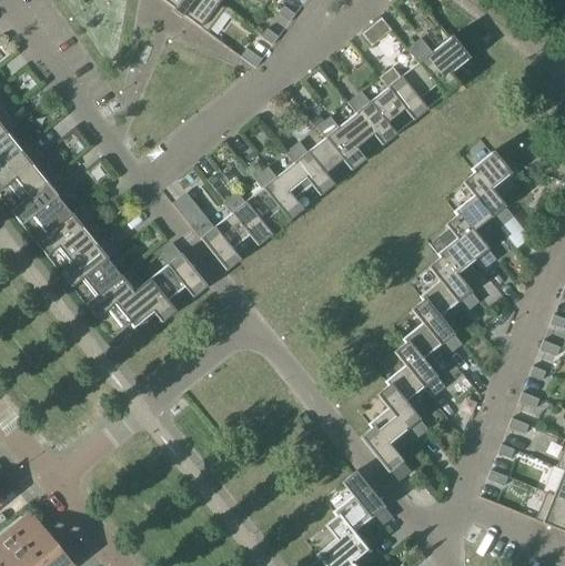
[(183,0),(178,8),(177,8),(174,11),(183,18),(185,14),(209,32),(226,9),(215,0),(183,0)]
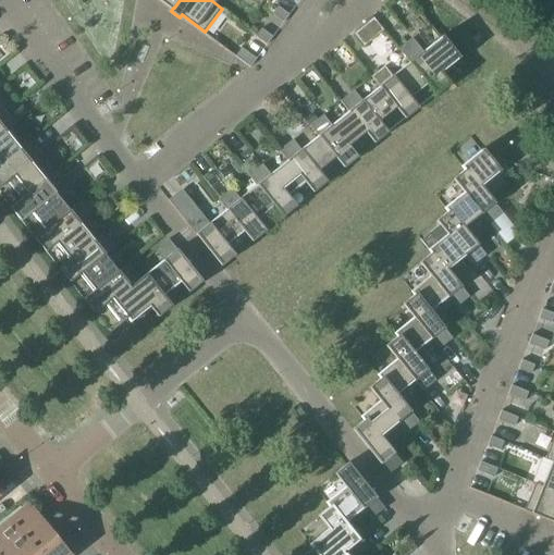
[(211,0),(222,9),(223,8),(217,3),(219,0),(211,0)]
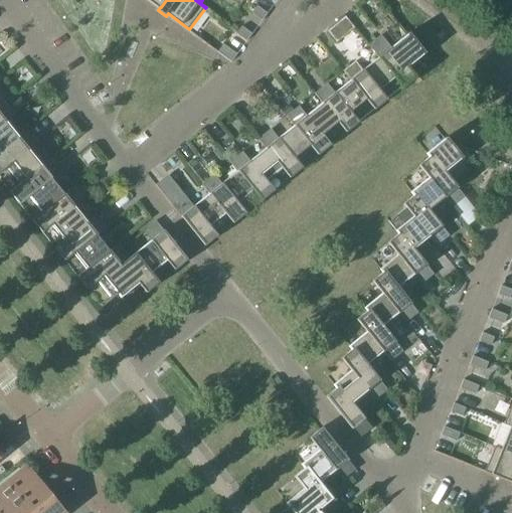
[(253,12),(265,20),(270,13),(260,5),(253,12)]
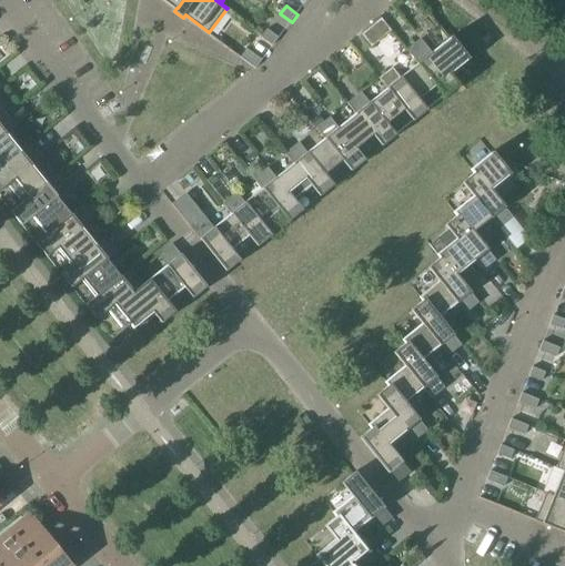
[(263,36),(275,44),(281,37),(270,28),(263,36)]
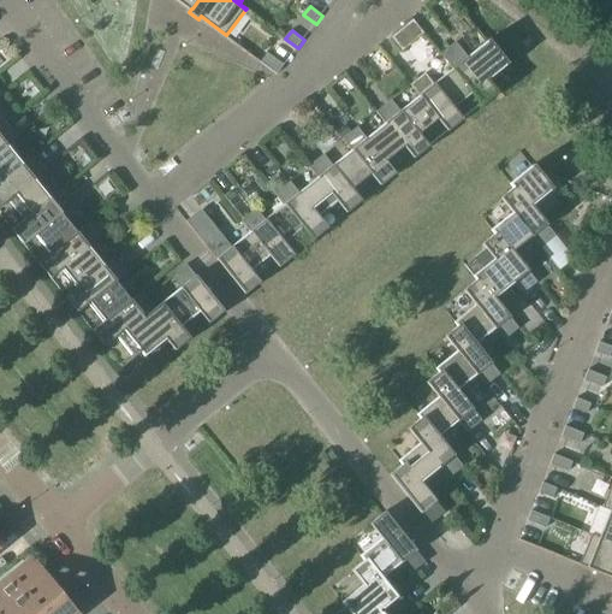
[(456,69),(474,90),(483,104),(499,92),(488,78),(507,64),(509,65),(511,63),(492,39),(488,41),(489,42),(471,57),(470,55),(464,60),(452,46),(443,53),(456,69)]
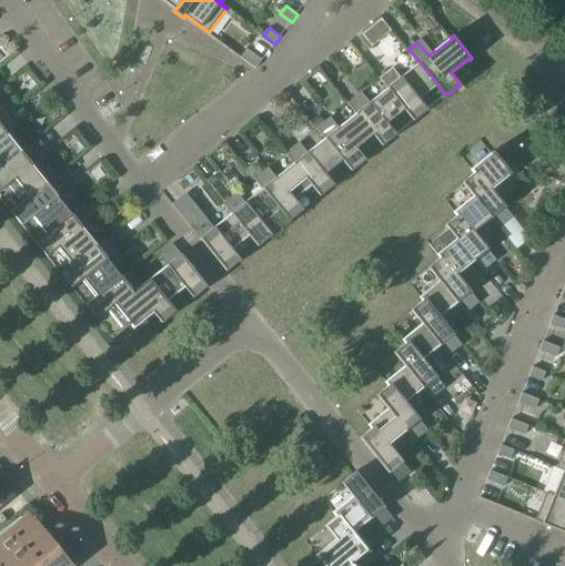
[(249,48),(243,56),(242,57),(258,68),(264,59),(249,48)]
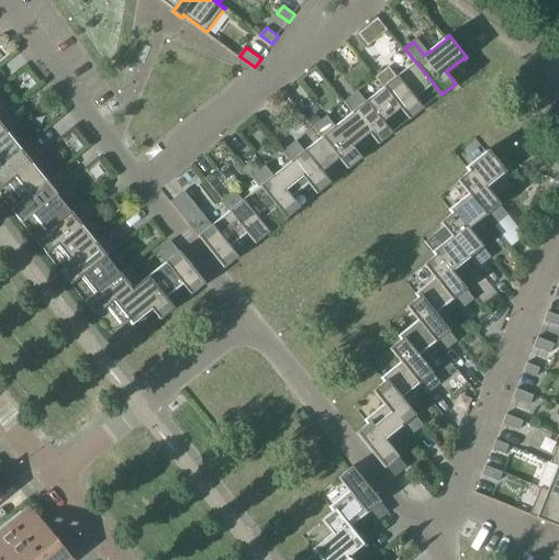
[(377,76),(386,88),(402,108),(411,119),(425,108),(415,97),(433,82),(416,63),(400,77),(399,76),(393,80),(384,69),(377,76)]
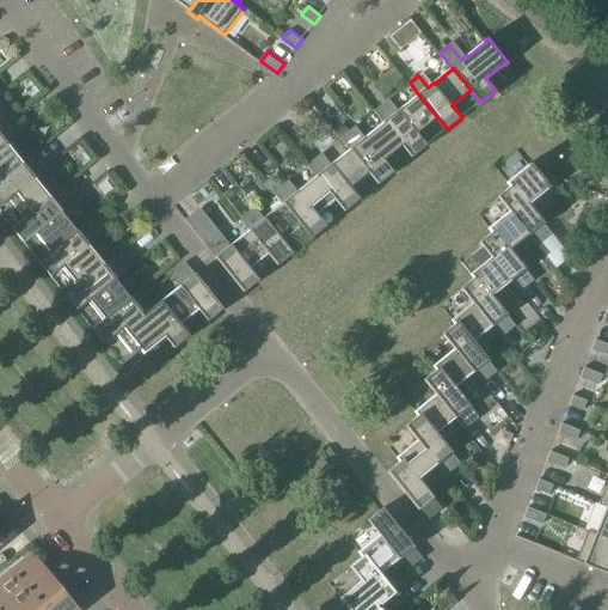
[(376,110),(386,122),(404,144),(413,157),(429,145),(418,132),(437,117),(419,96),(401,110),(400,109),(393,114),(385,103),(376,110)]
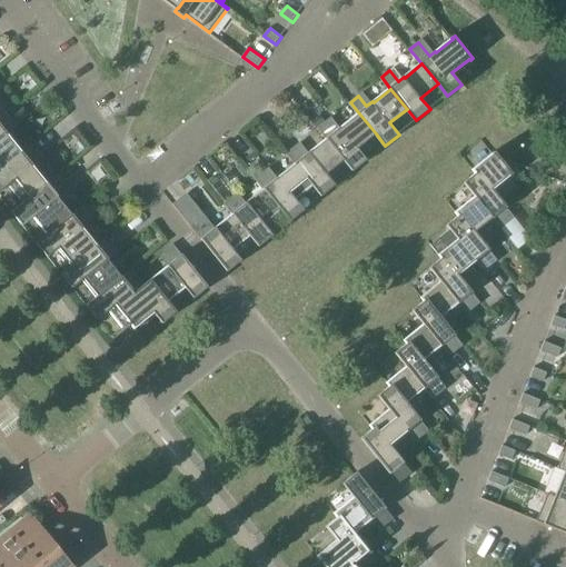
[(0,169),(22,151),(9,135),(9,133),(5,128),(16,119),(9,111),(0,118),(0,169)]
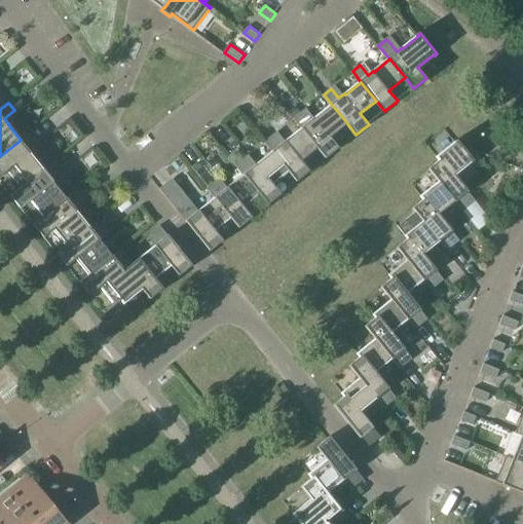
[(295,118),(303,128),(319,147),(327,157),(339,147),(331,137),(347,123),(332,105),(315,118),(315,117),(309,121),(302,112),(295,118)]
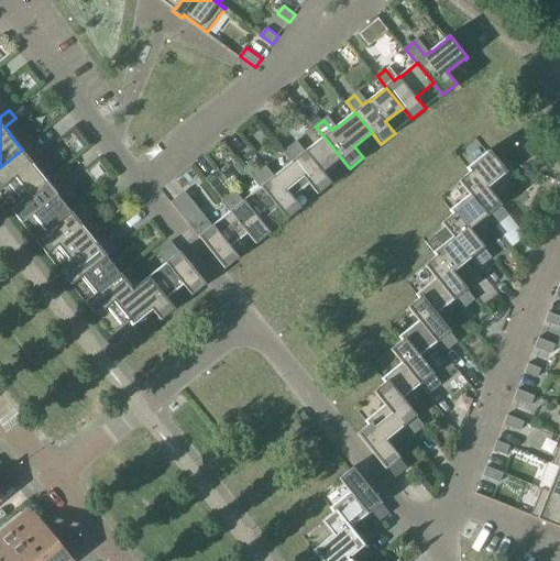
[(294,162),(310,182),(319,194),(332,183),(324,171),(341,157),(325,138),(307,151),(307,150),(300,155),(293,144),(285,151),(294,162)]
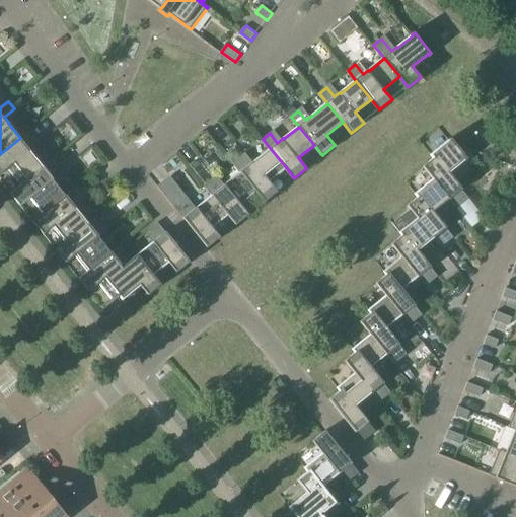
[(0,175),(9,168),(22,183),(44,166),(30,151),(31,150),(27,145),(37,137),(30,130),(20,138),(0,154),(0,175)]
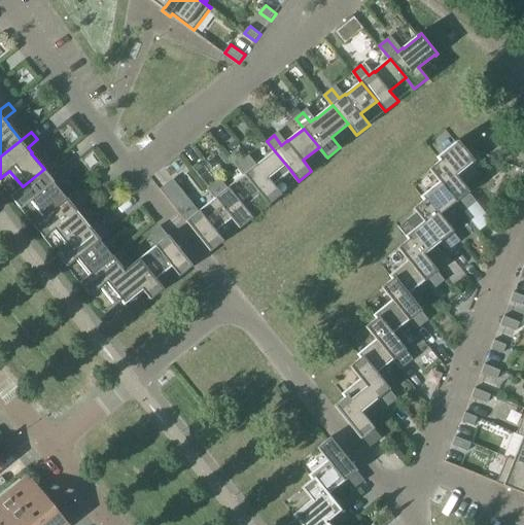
[(442,182),(457,201),(465,211),(478,201),(457,174),(473,162),(474,162),(476,161),(485,151),(461,142),(459,140),(457,141),(457,142),(440,156),(442,160),(430,169),(442,182)]
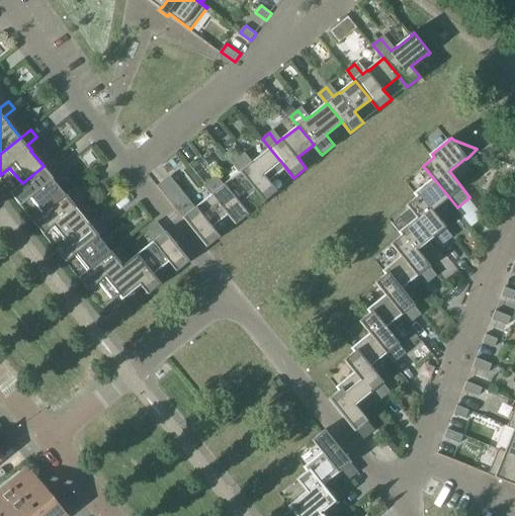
[(233,162),(242,172),(256,190),(265,200),(277,190),(269,180),(285,167),(270,149),(254,162),(254,161),(248,165),(241,156),(233,162)]
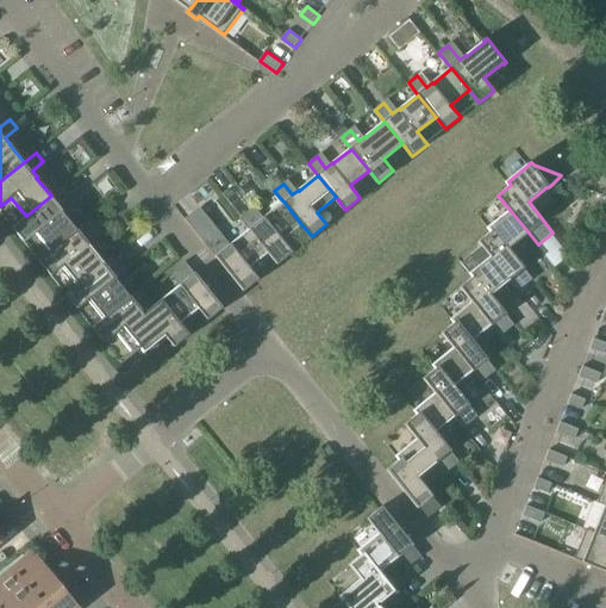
[(38,231),(52,249),(77,229),(62,211),(63,210),(58,204),(70,196),(63,186),(51,196),(26,216),(13,227),(25,241),(38,231)]
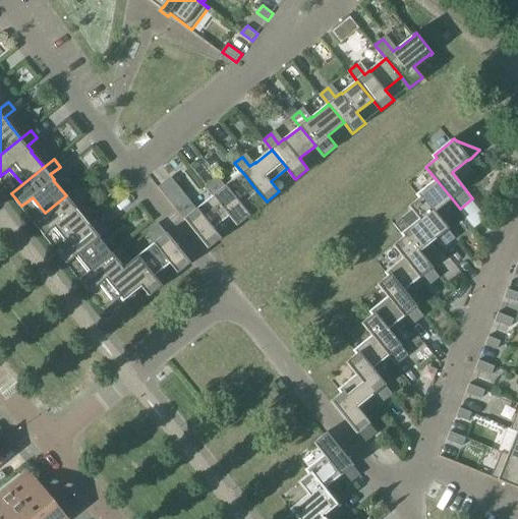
[(215,195),(229,215),(238,225),(250,215),(242,204),(257,191),(243,173),(227,185),(226,184),(221,189),(214,179),(206,185),(215,195)]
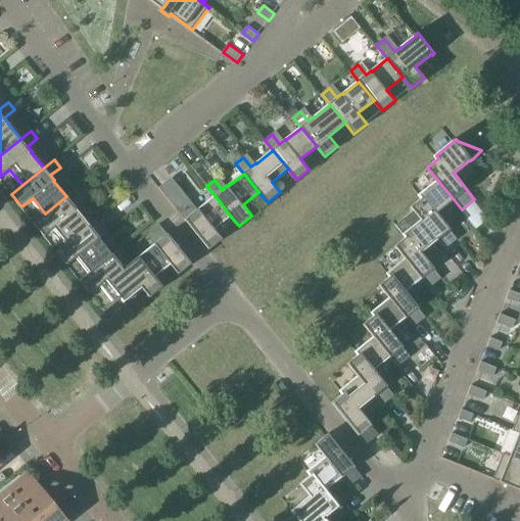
[(412,206),(422,220),(437,238),(445,248),(459,238),(437,211),(454,199),(438,181),(420,195),(423,197),(412,206)]
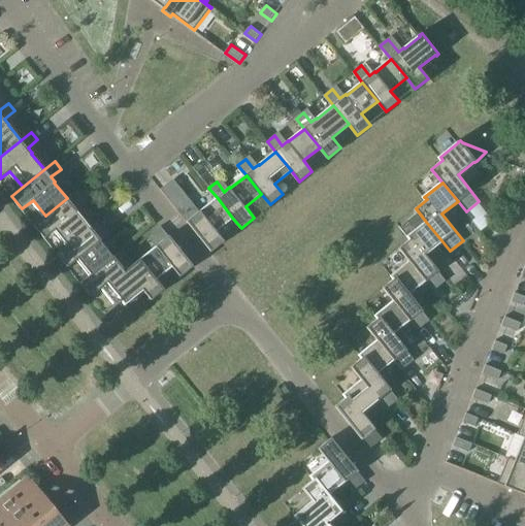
[(56,229),(69,244),(91,228),(77,211),(78,210),(74,205),(84,198),(77,190),(67,198),(45,216),(35,225),(45,237),(56,229)]
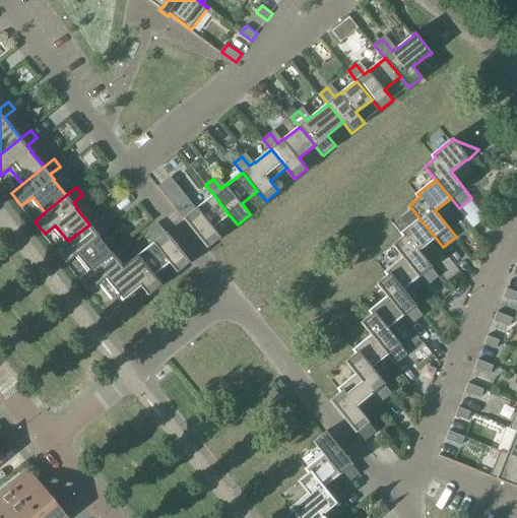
[(229,214),(214,195),(198,208),(197,207),(192,211),(182,199),(175,205),(209,247),(221,237),(213,227),(229,214)]
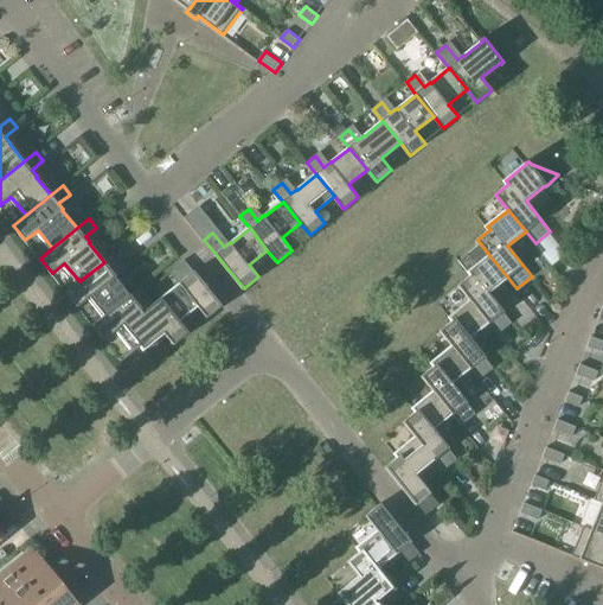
[(91,297),(106,314),(130,295),(116,276),(117,275),(113,269),(123,261),(116,252),(104,262),(79,281),(66,292),(78,306),(91,297)]
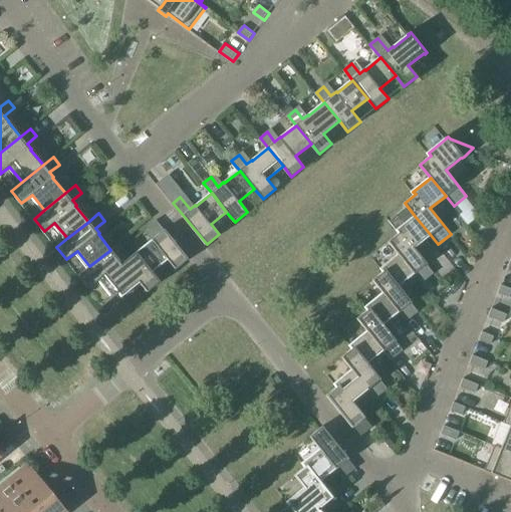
[(390,241),(400,254),(415,272),(423,283),(435,273),(415,247),(430,234),(415,216),(398,230),(400,233),(390,241)]
